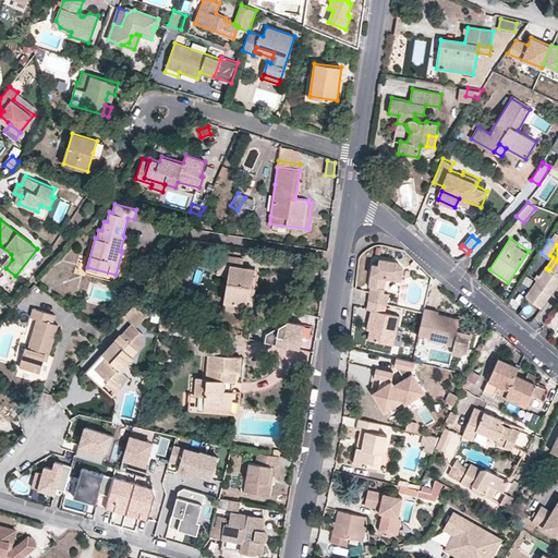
[(245,314),(246,305),(250,284),(253,286),(255,268),(243,266),(244,257),(220,254),(216,274),(228,276),(223,310),(245,314)]
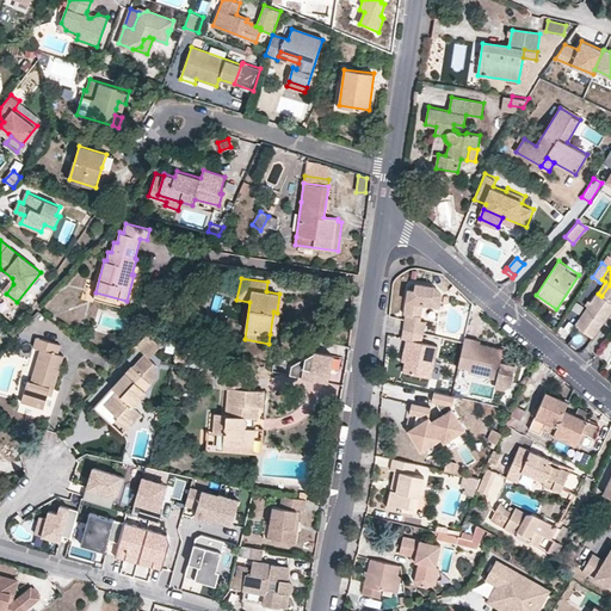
[(418,288),(412,287),(407,313),(408,314),(406,328),(425,332),(427,321),(421,320),(423,315),(424,303),(433,306),(442,307),(444,295),(438,288),(420,283),(418,288)]
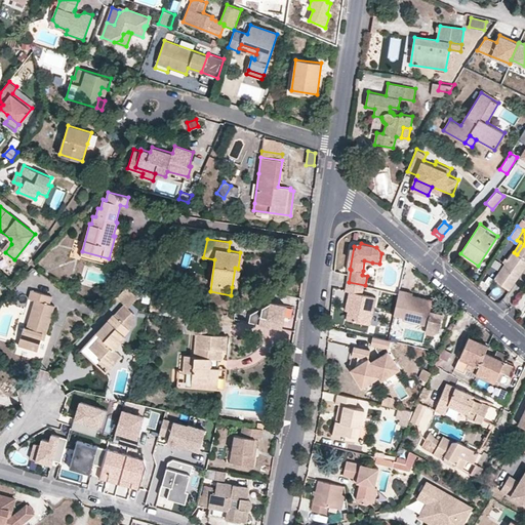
[(524,259),(517,254),(514,252),(495,279),(511,289),(524,268),(524,259)]
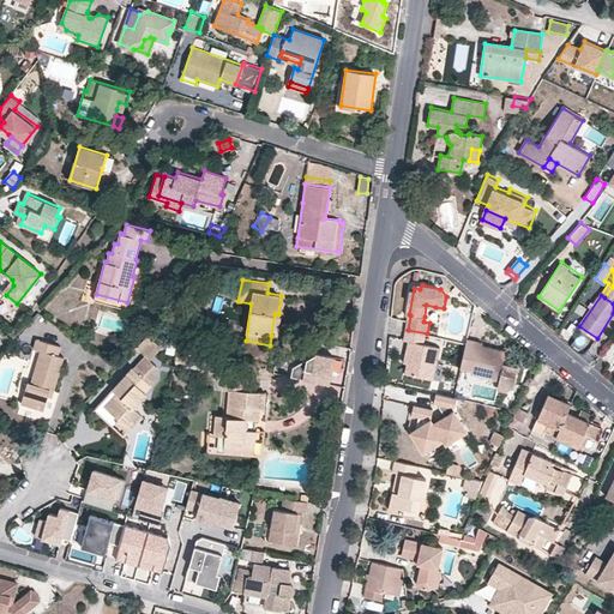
[(437,362),(440,347),(425,344),(427,333),(408,330),(407,339),(410,341),(414,341),(409,361),(408,372),(433,378),(437,362)]
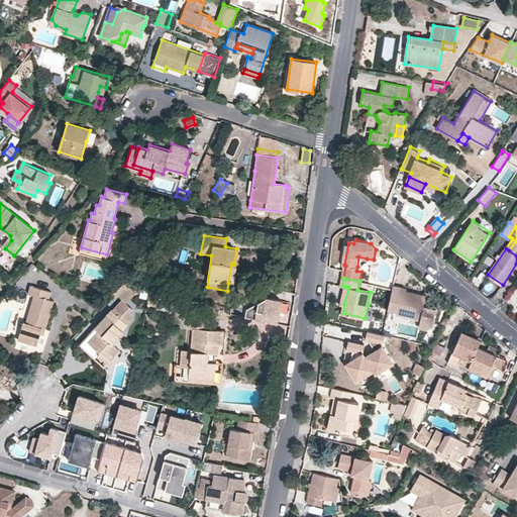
[(115,291),(125,302),(136,292),(126,281),(115,291)]
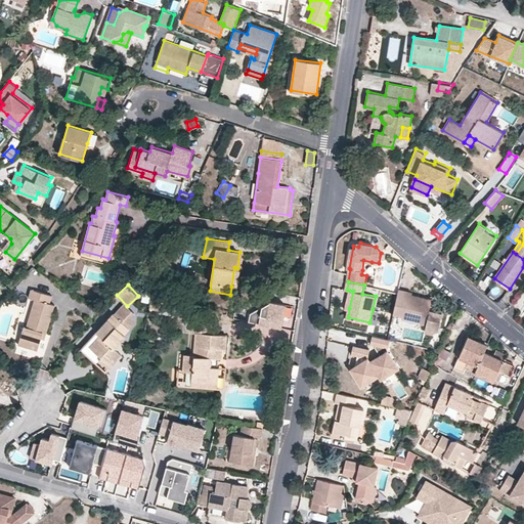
[(29,297),(34,299),(27,326),(24,325),(18,345),(37,350),(43,332),(47,332),(55,305),(50,303),(52,295),(31,289),(29,297)]
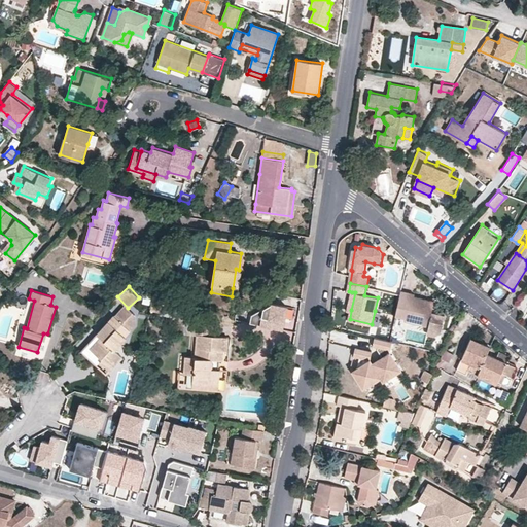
[(407,317),(406,320),(429,325),(435,336),(442,331),(445,314),(433,311),(434,301),(410,295),(410,292),(401,290),(401,294),(396,315),(407,317)]
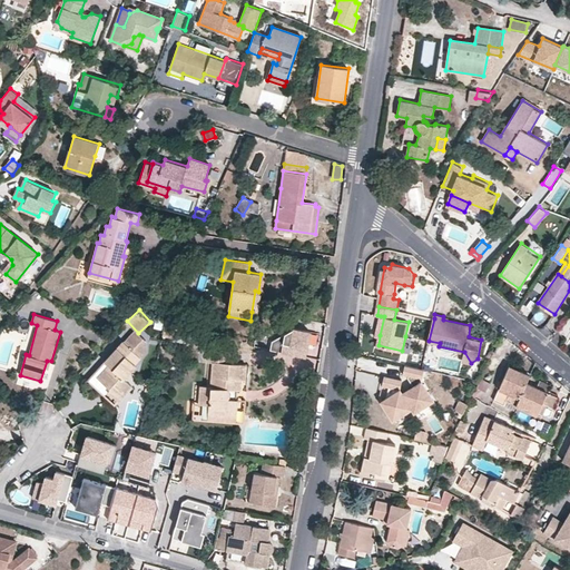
[(173,337),(175,330),(184,331),(186,322),(167,317),(164,335),(173,337)]
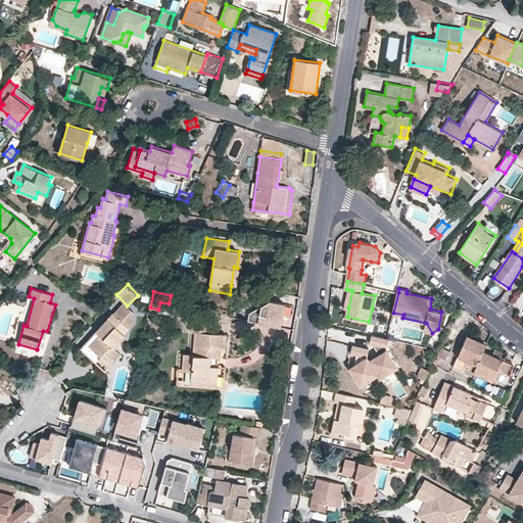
[(453,299),(449,304),(457,311),(461,306),(453,299)]
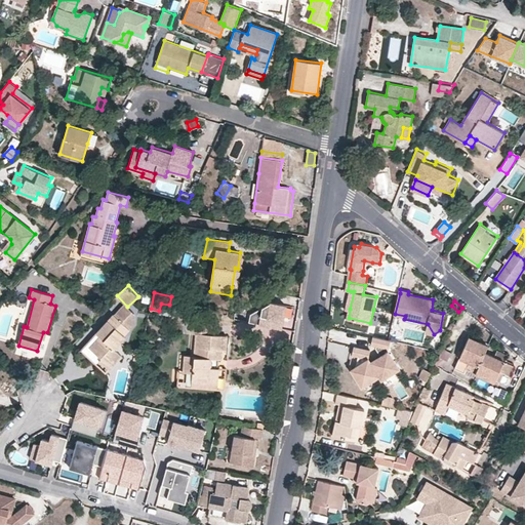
[(284,317),(287,305),(271,301),(251,314),(250,322),(282,328),(284,319),(282,319),(282,316),(284,317)]
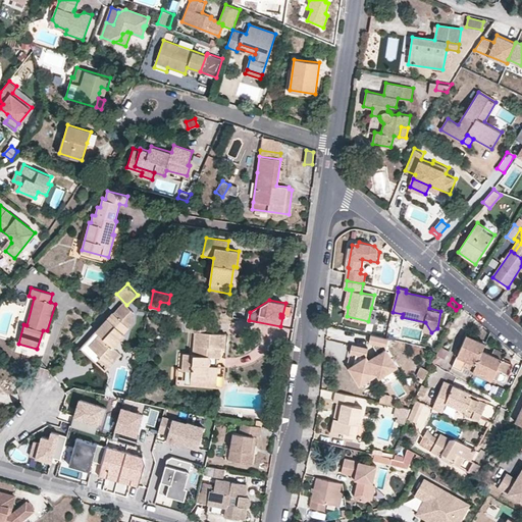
[(121,354),(114,347),(125,334),(123,333),(134,321),(134,312),(123,302),(114,313),(112,312),(91,335),(95,338),(90,345),(101,356),(99,358),(109,367),(121,354)]
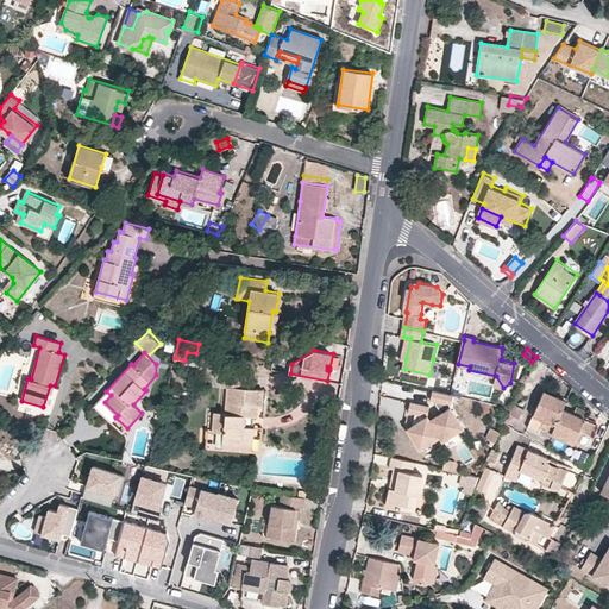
[(248,420),(248,418),(245,415),(253,416),(258,415),(258,405),(262,405),(263,389),(245,388),(245,376),(224,374),(223,385),(227,387),(226,413),(215,412),(213,429),(213,432),(224,432),(224,443),(253,445),(255,426),(252,426),(244,425),(246,422),(248,420)]
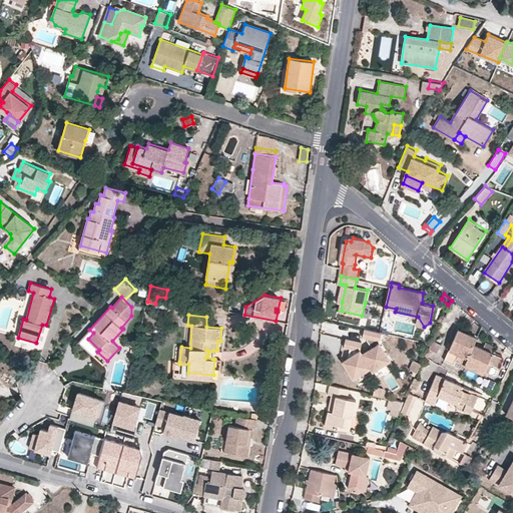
[(368,340),(373,346),(363,352),(371,367),(374,371),(391,361),(380,343),(382,332),(381,331),(365,328),(364,337),(368,338),(368,340)]
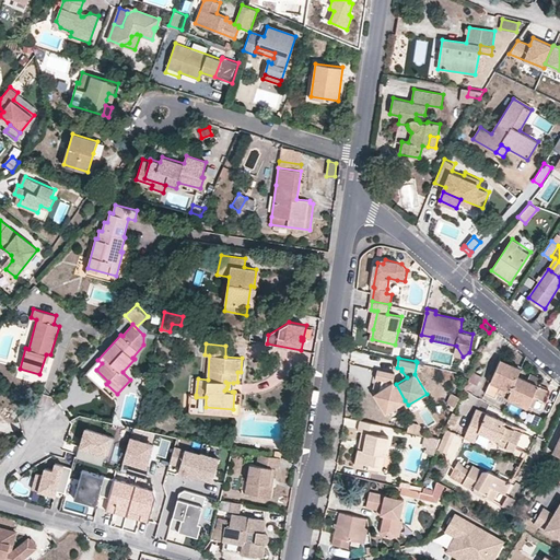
[(490,396),(491,392),(528,407),(529,404),(537,407),(545,388),(537,385),(539,378),(529,374),(526,380),(518,376),(521,368),(501,359),(490,382),(502,388),(501,391),(489,385),(485,394),(490,396)]
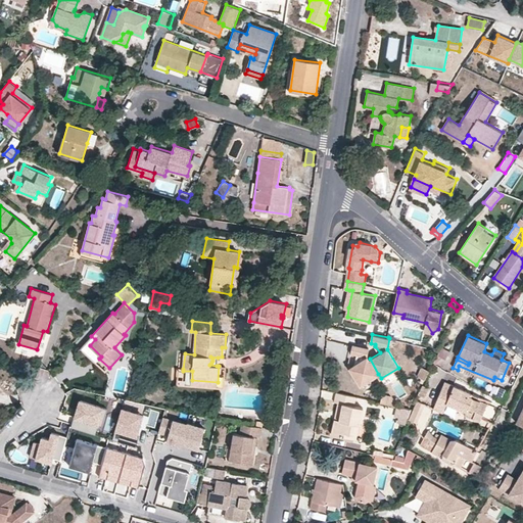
[(355,364),(350,367),(361,383),(378,374),(370,359),(368,353),(369,347),(353,343),(350,352),(358,353),(355,364)]
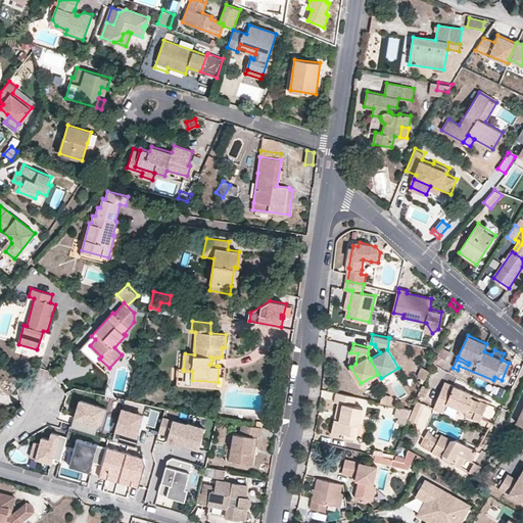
[(435,359),(442,363),(446,353),(439,349),(435,359)]
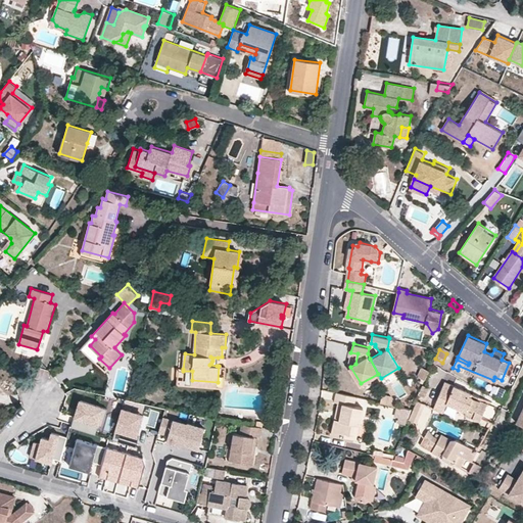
[(210,357),(212,359),(212,361),(211,363),(209,365),(217,366),(218,358),(210,357)]
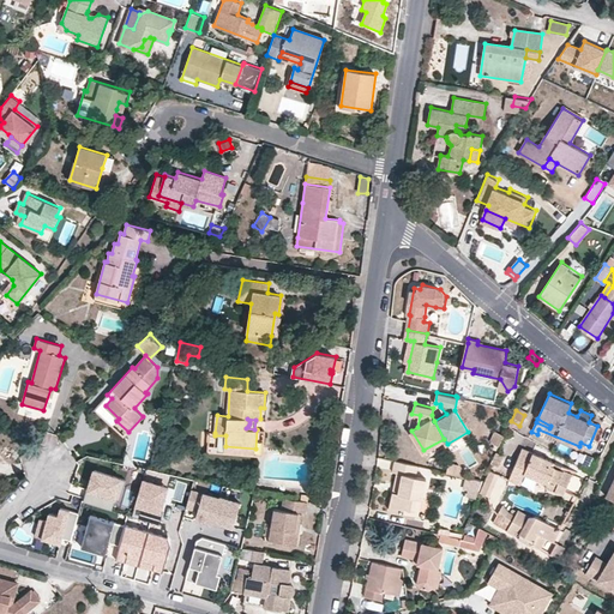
[(499,445),(504,434),(495,431),(491,441),(499,445)]
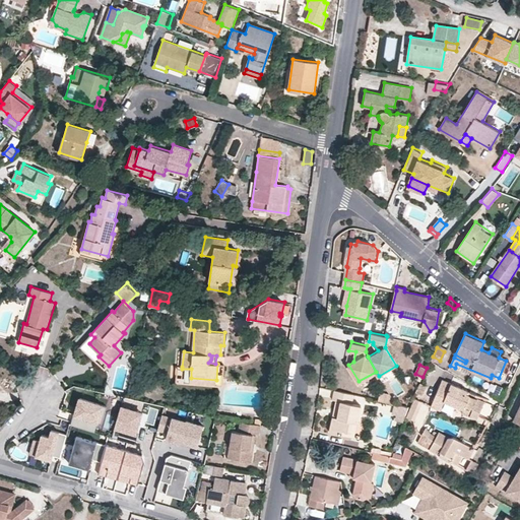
[(441,409),(444,402),(470,412),(470,414),(477,418),(478,414),(484,400),(475,397),(476,393),(442,379),(432,405),(441,409)]
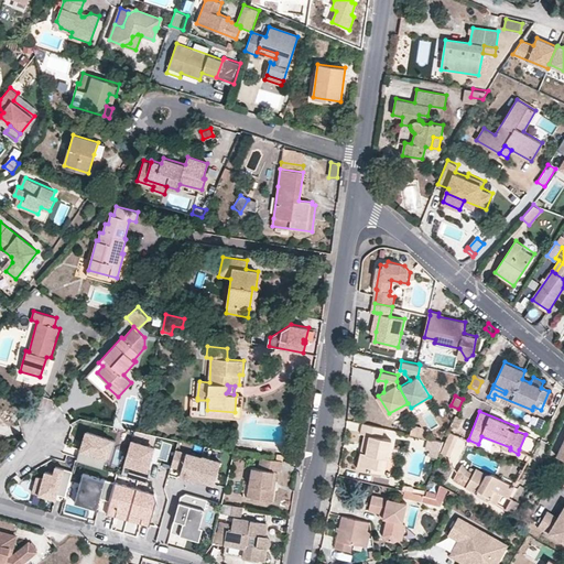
[(365,434),(369,435),(366,452),(361,452),(358,467),(370,470),(371,466),(382,468),(383,457),(388,457),(392,440),(382,437),(384,427),(362,422),(360,433),(365,434)]
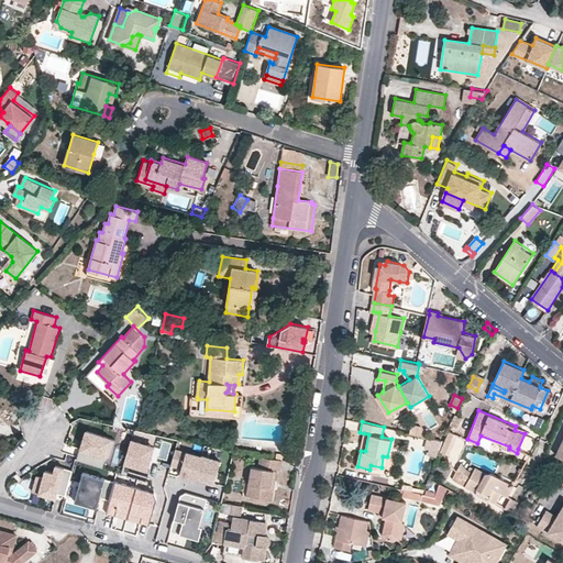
[(553,434),(558,426),(550,422),(545,431),(553,434)]
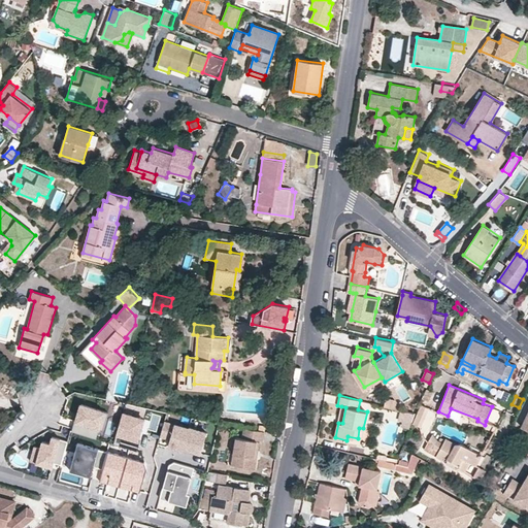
[(400,409),(395,400),(387,399),(385,406),(400,409)]
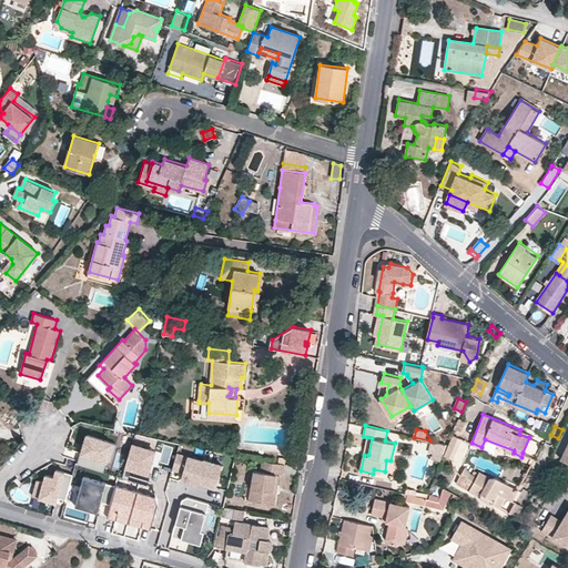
[(88,434),(78,463),(104,472),(108,460),(111,462),(118,444),(88,434)]
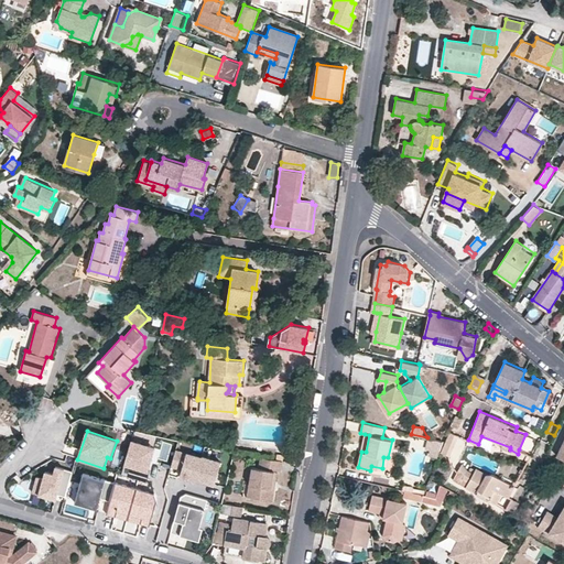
[(458,435),(449,432),(445,442),(454,446),(458,435)]
